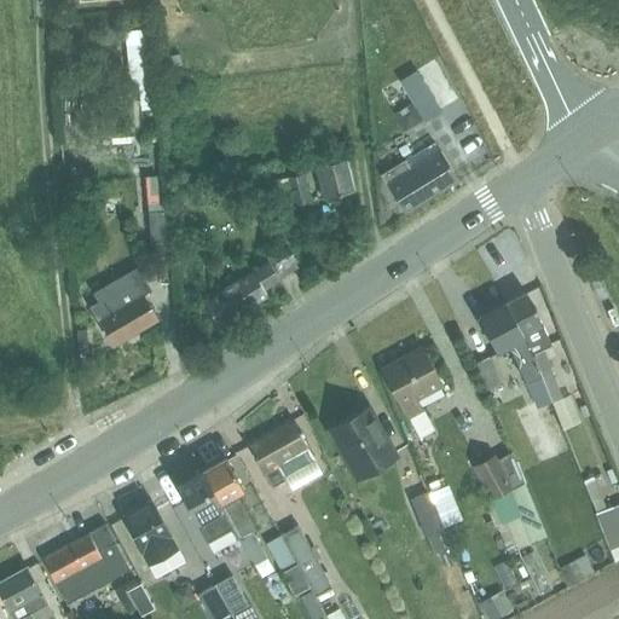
[(139,32),(133,33),(136,59),(129,59),(132,86),(138,86),(140,105),(144,104),(144,111),(155,110),(148,29),(139,30),(139,32)]
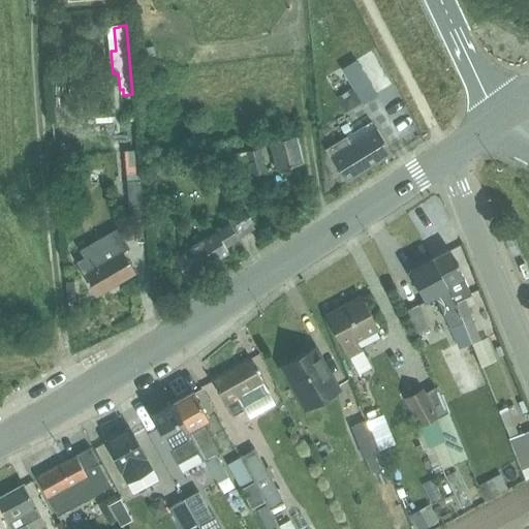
[(393,79),(381,57),(367,64),(377,87),(393,79)]
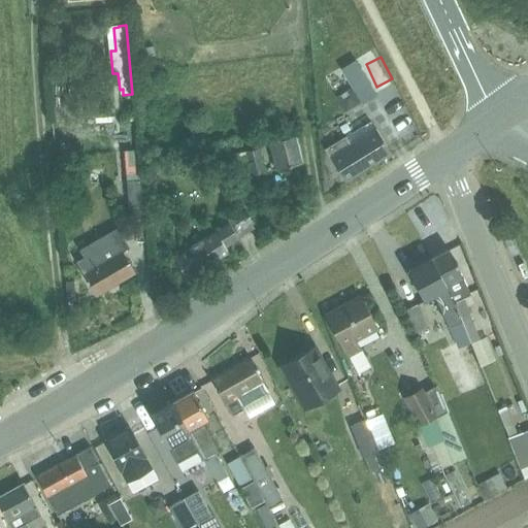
[(341,70),(362,105),(376,96),(355,61),(341,70)]
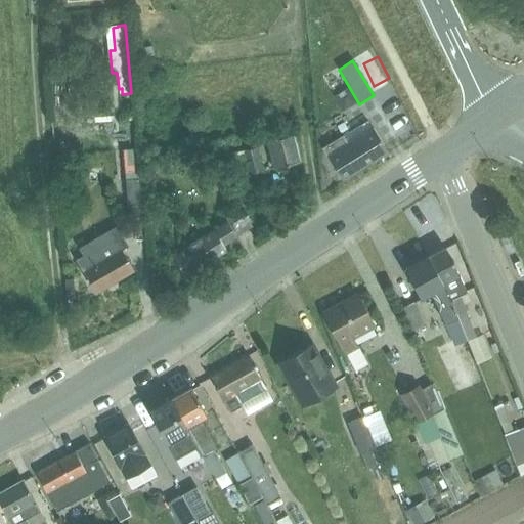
[(398,140),(413,130),(396,101),(380,112),(398,140)]
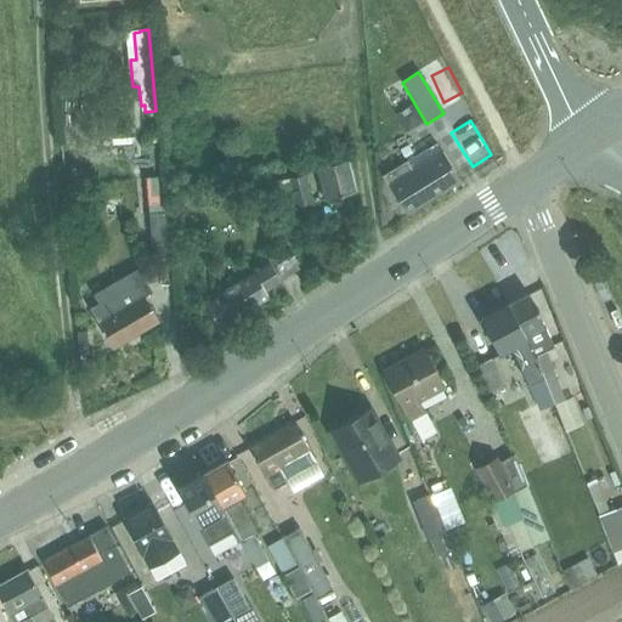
[(407,216),(461,182),(436,145),(385,180),(407,216)]
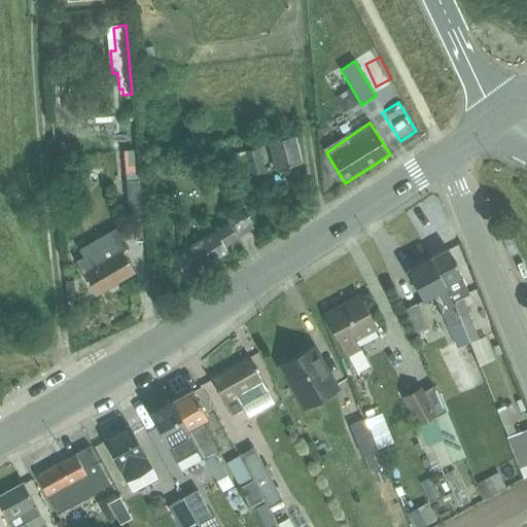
[(275,171),(302,163),(294,136),(268,143),(275,171)]
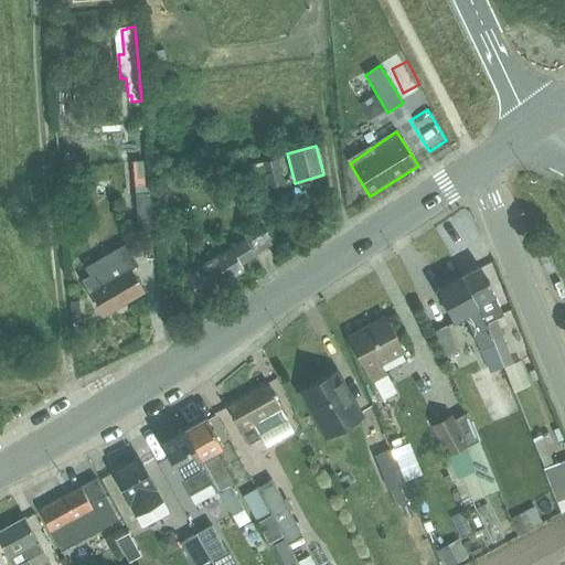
[(248,167),(254,187),(267,183),(269,190),(283,185),(277,159),(248,167)]
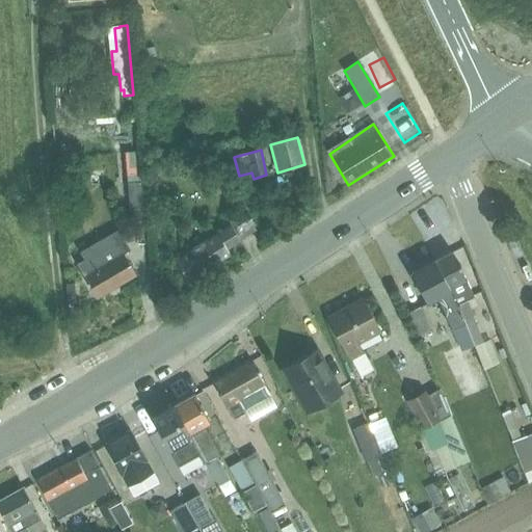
[(128,184),(131,222),(148,221),(143,182),(128,184)]
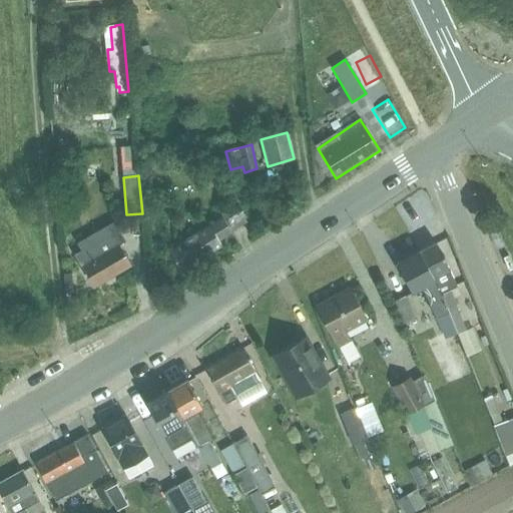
[(180,273),(220,246),(217,241),(231,233),(221,217),(168,252),(180,273)]
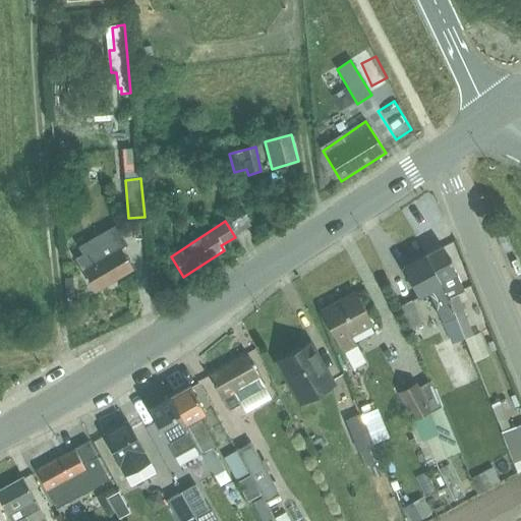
[(95,294),(134,270),(121,249),(126,246),(115,226),(77,247),(82,255),(74,259),(95,294)]
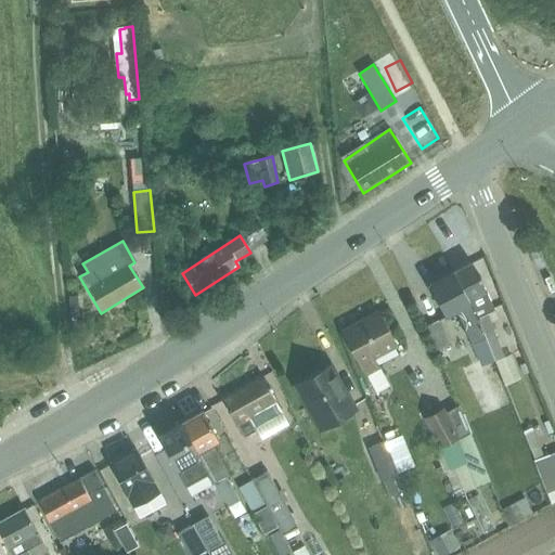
[(537,243),(527,246),(537,270),(546,267),(537,243)]
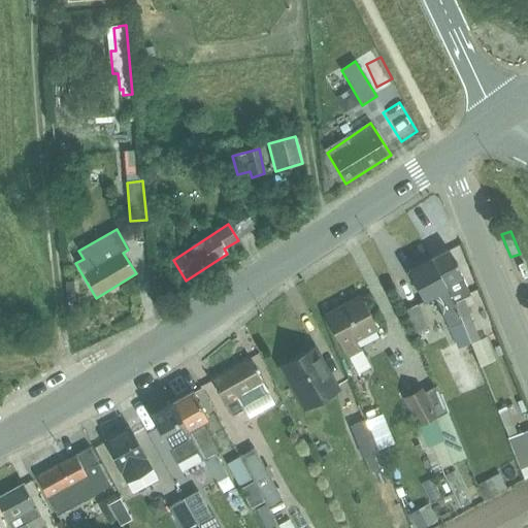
[(465,298),(470,296),(448,251),(432,260),(472,353),(479,367),(495,361),(486,338),(480,340),(469,316),(472,314),(465,298)]
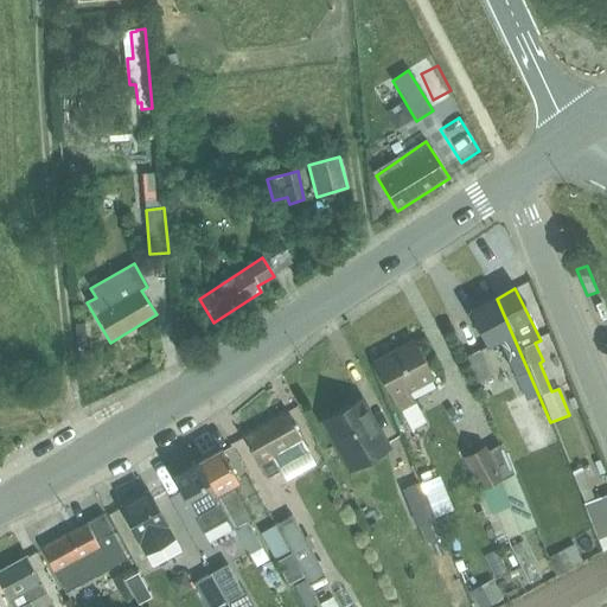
[(543,406),(497,299),(470,313),(489,349),(499,342),(526,402),(529,401),(534,410),(543,406)]
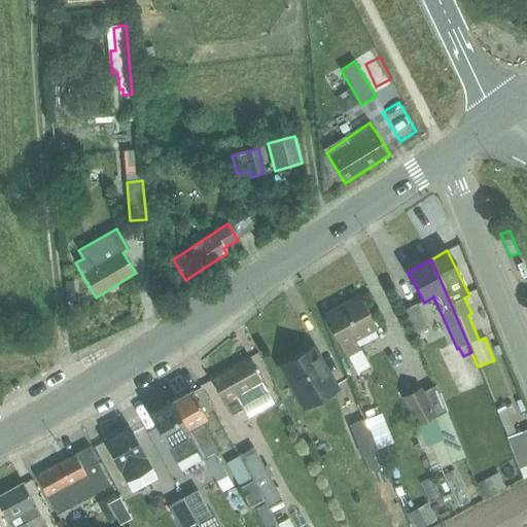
[(356,342),(377,330),(358,296),(324,315),(356,375),(370,367),(356,342)]
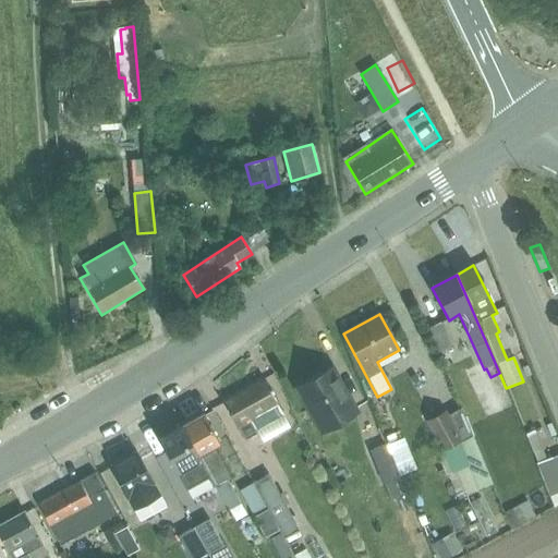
[(440,323),(427,329),(438,353),(451,348),(440,323)]
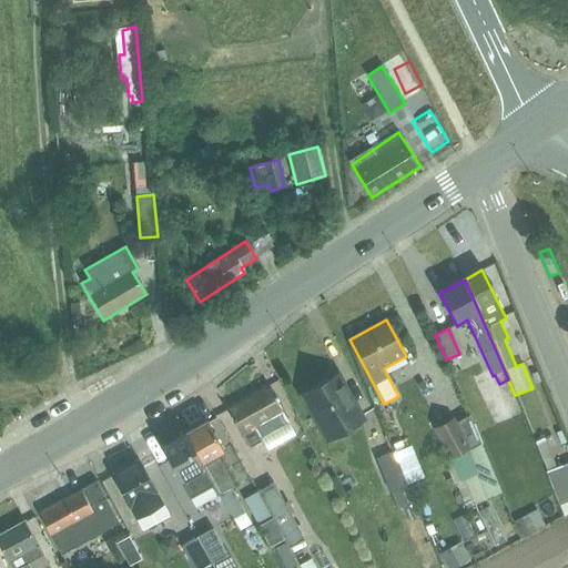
[(336,376),(304,395),(330,440),(363,422),(336,376)]
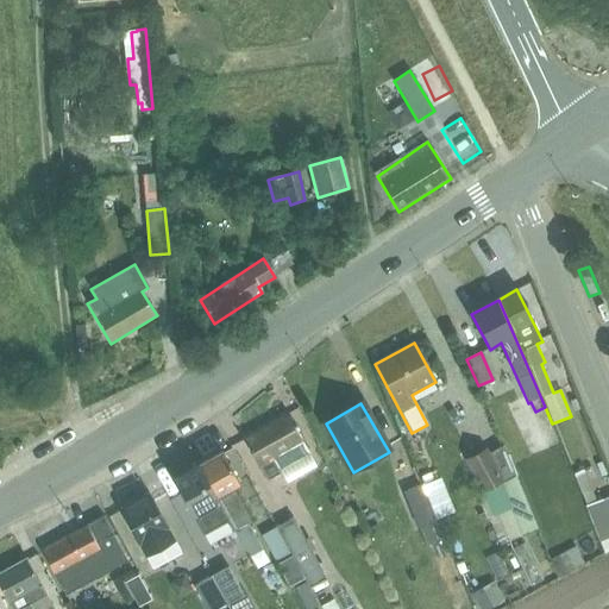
[(287,484),(316,468),(287,415),(244,439),(268,481),(282,473),(287,484)]
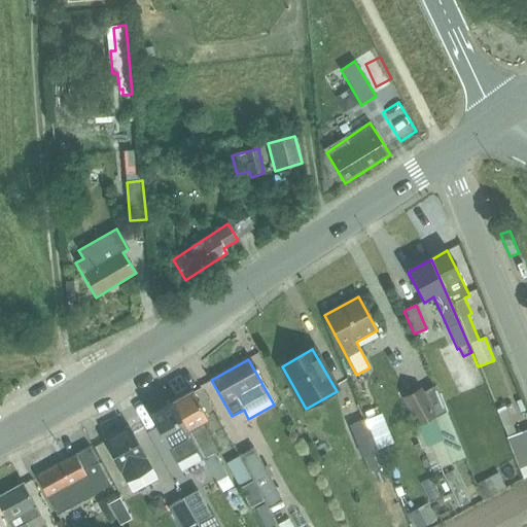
[(363,381),(352,385),(360,406),(372,401),(363,381)]
